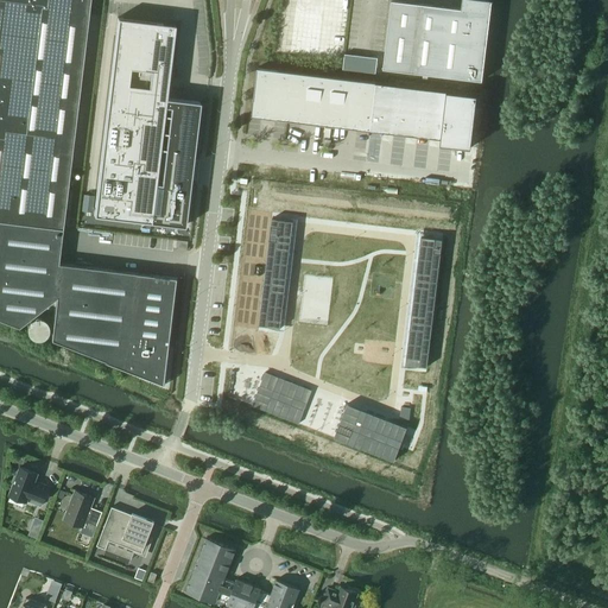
[(0,0),(0,221),(62,229),(89,0),(82,0),(81,13),(58,10),(58,0),(0,0)]
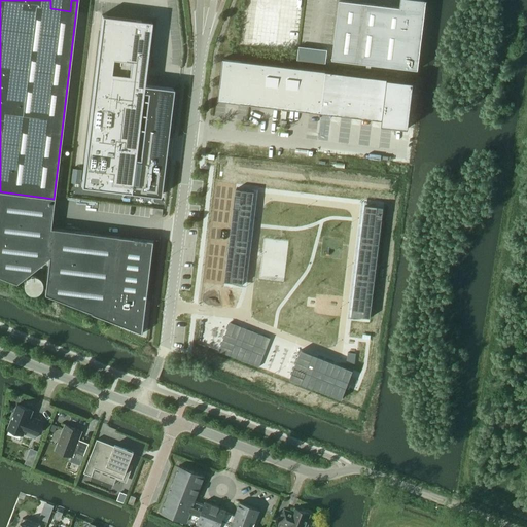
[(340,0),(332,60),(357,63),(418,70),(426,1),(427,1),(422,0),(400,0),(400,7),(340,0)]
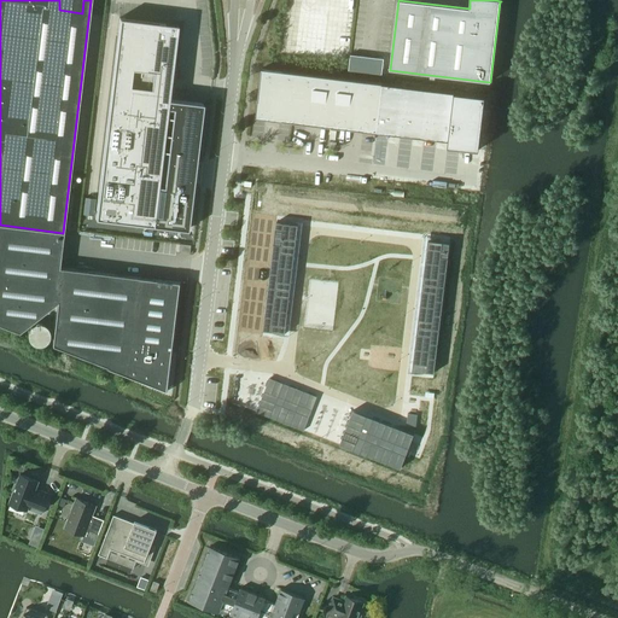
[(168,100),(178,25),(120,18),(95,219),(153,226),(162,151),(197,156),(203,104),(168,100)]
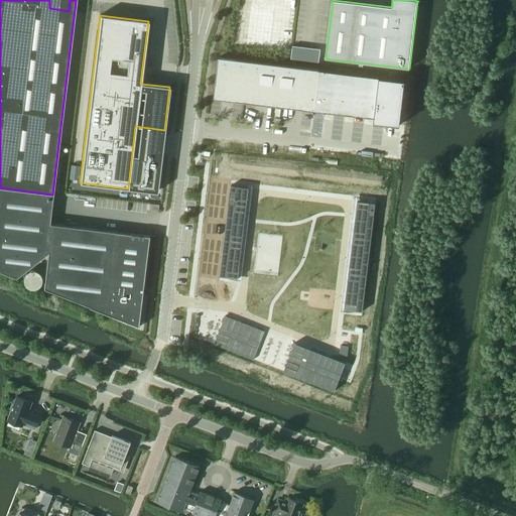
[(292,45),(291,58),(319,62),(320,49),(292,45)]
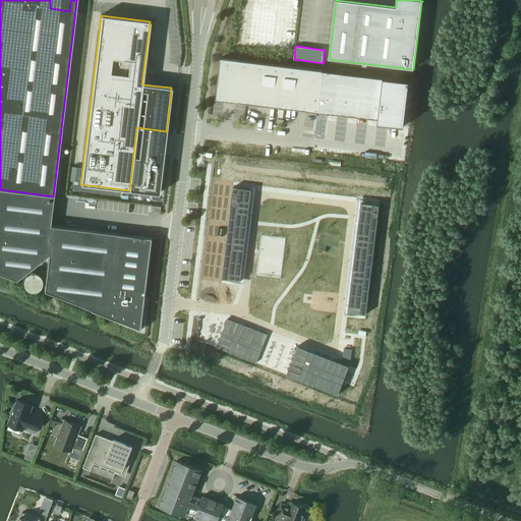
[(236,102),(241,61),(221,58),(216,100),(236,102)]
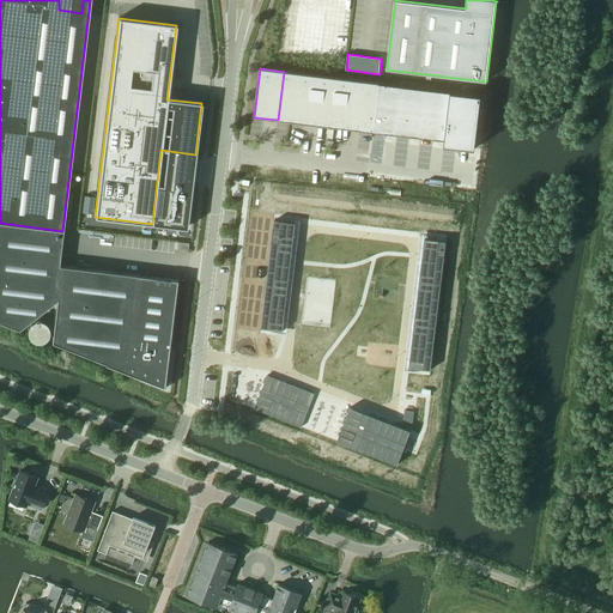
[(302,122),(308,74),(284,72),(278,120),(302,122)]
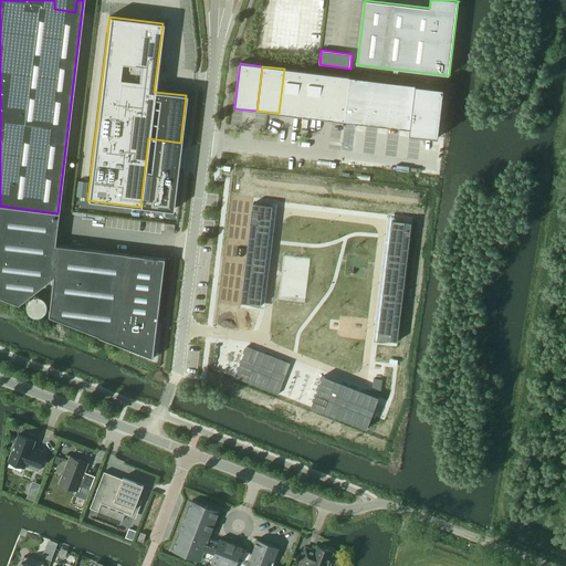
[(301,116),(306,72),(284,69),(279,113),(301,116)]
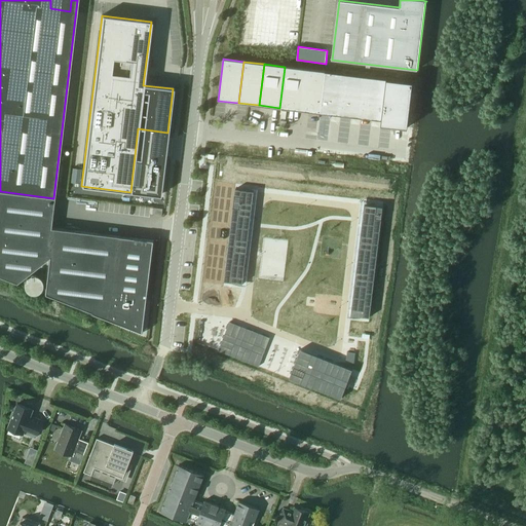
[(305,69),(285,67),(279,108),(300,110),(305,69)]
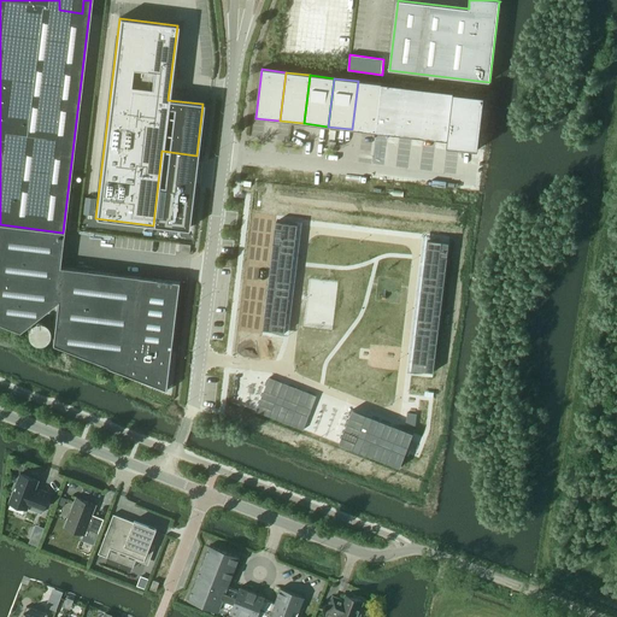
[(376,133),(382,83),(358,81),(352,129),(376,133)]
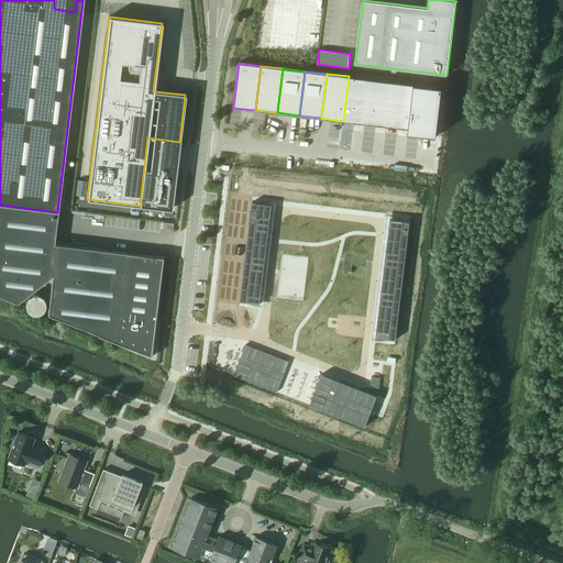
[(365,123),(371,79),(349,76),(343,121),(365,123)]
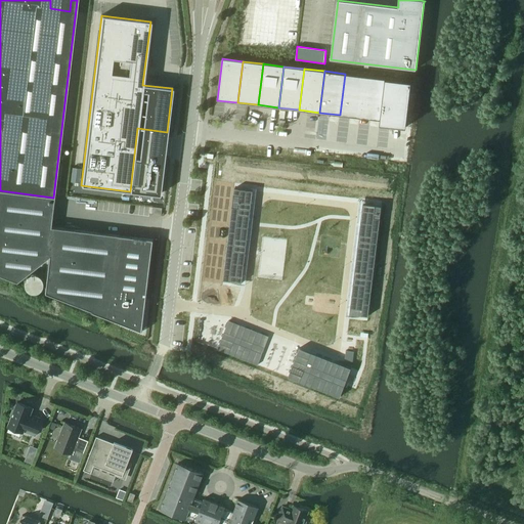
[(345,74),(340,115),(360,118),(365,76),(345,74)]
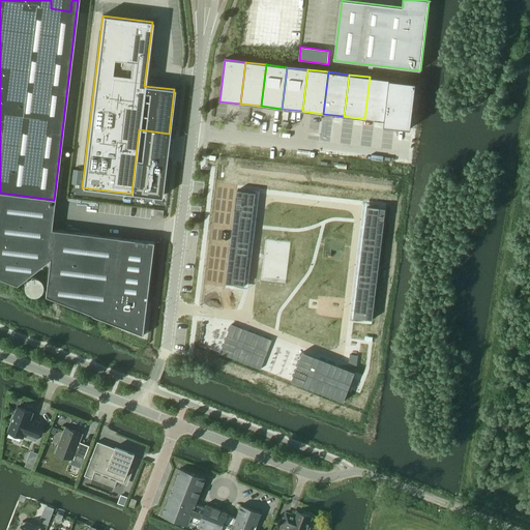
[(370,77),(364,119),(385,121),(389,80),(370,77)]
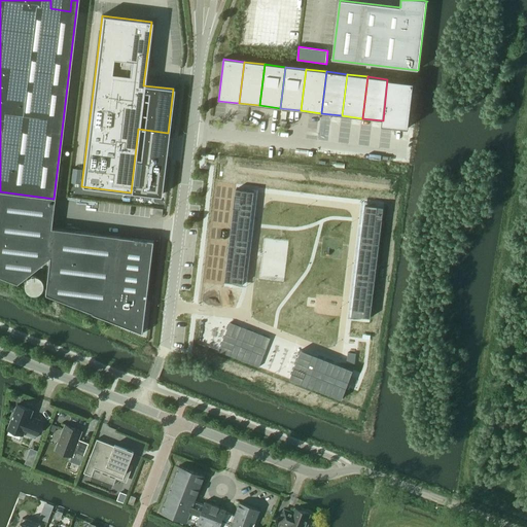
[(383,120),(382,125),(392,126),(392,127),(397,127),(407,128),(407,129),(409,129),(414,82),(387,79),(383,120)]
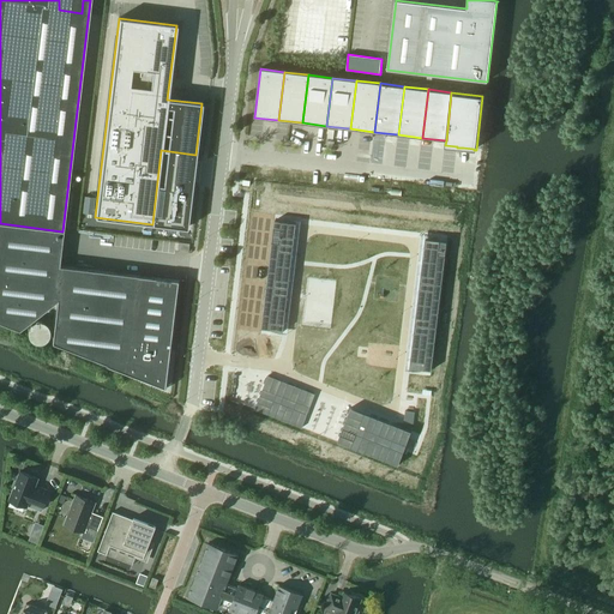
[(184,217),(198,217),(198,202),(169,200),(168,216),(175,216),(175,224),(184,224),(184,217)]
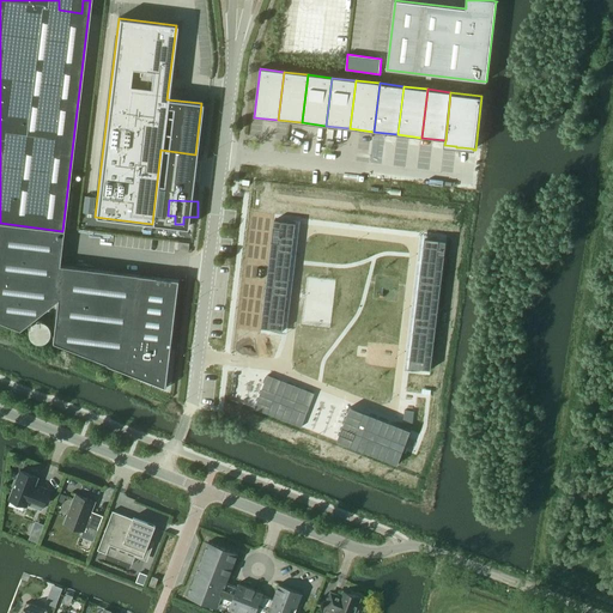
[(274,220),(261,328),(283,331),(296,223),(274,220)]
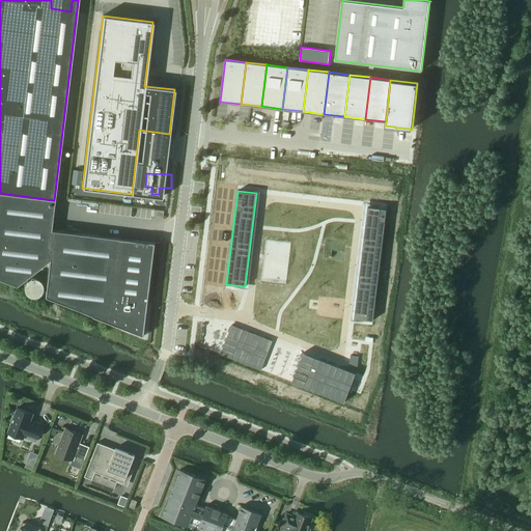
[(51,230),(54,200),(0,193),(0,279),(16,285),(49,260),(45,297),(144,336),(156,243),(51,230)]
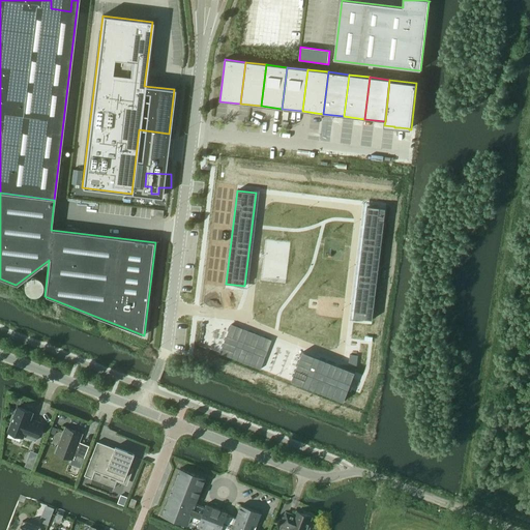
[(367,206),(354,318),(373,320),(386,208),(367,206)]
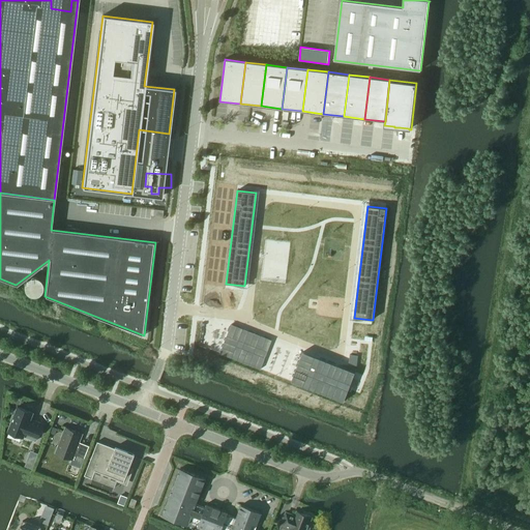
[(232,324),(221,353),(261,370),(272,341),(232,324)]
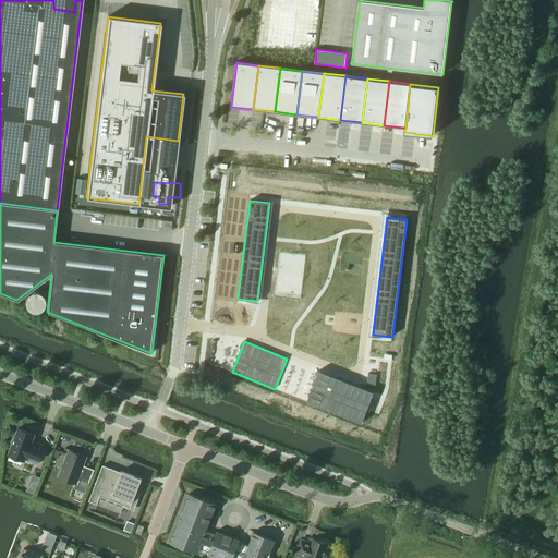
[(318,371),(307,401),(362,423),(374,392),(318,371)]
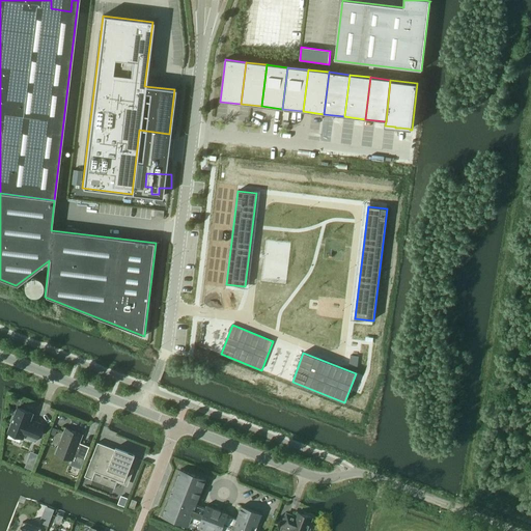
[(33,414),(18,408),(15,416),(14,415),(9,423),(11,424),(8,432),(24,439),(24,438),(36,442),(38,438),(44,425),(34,421),(34,422),(30,421),(33,414)]
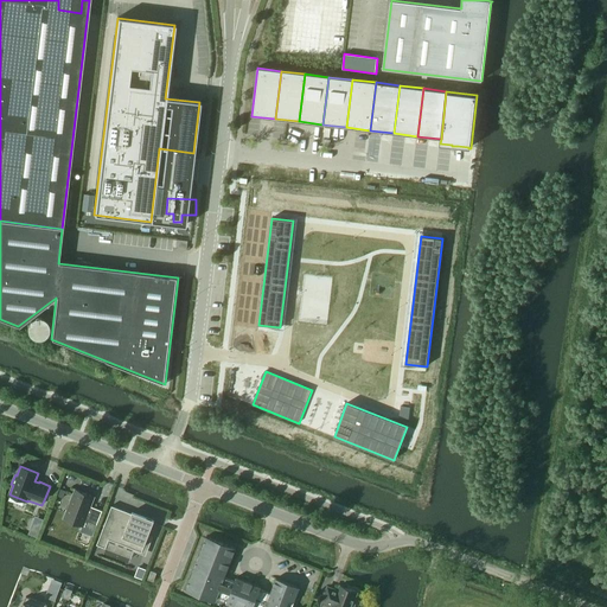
[(94,497),(76,490),(64,519),(83,526),(85,521),(97,525),(102,511),(90,506),(94,497)]
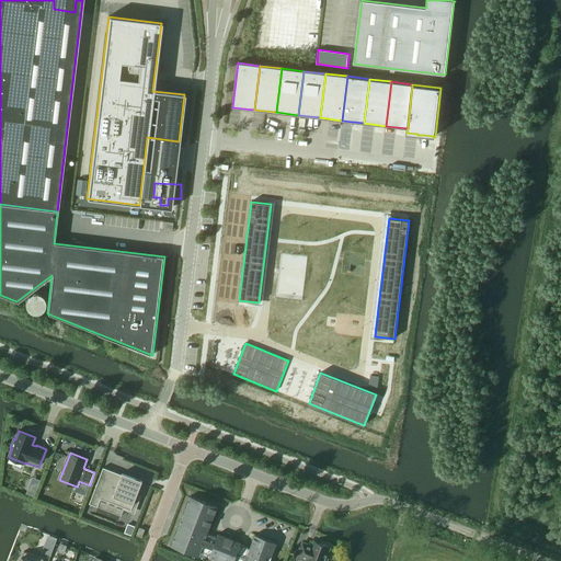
[(123,473),(122,474),(103,468),(90,504),(122,516),(125,508),(129,510),(134,512),(135,507),(138,501),(139,496),(137,496),(142,481),(123,473)]
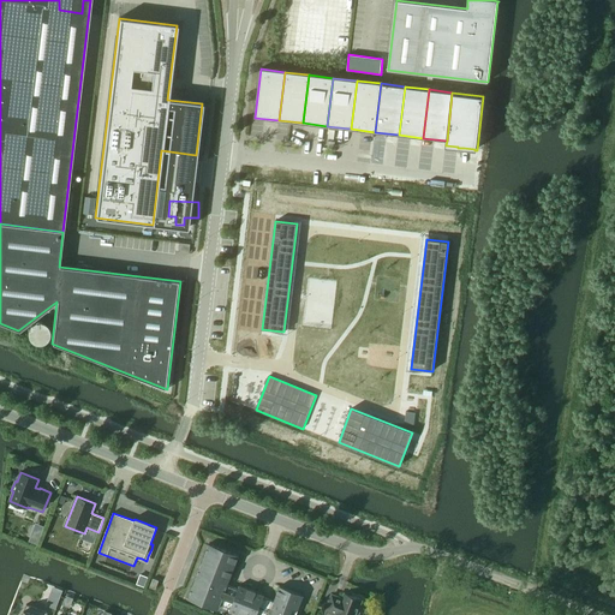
[(227,585),(239,555),(209,544),(189,598),(218,610),(220,604),(231,609),(230,611),(237,614),(296,614),(304,596),(280,586),(274,602),(264,597),(264,595),(239,585),(238,589),(227,585)]
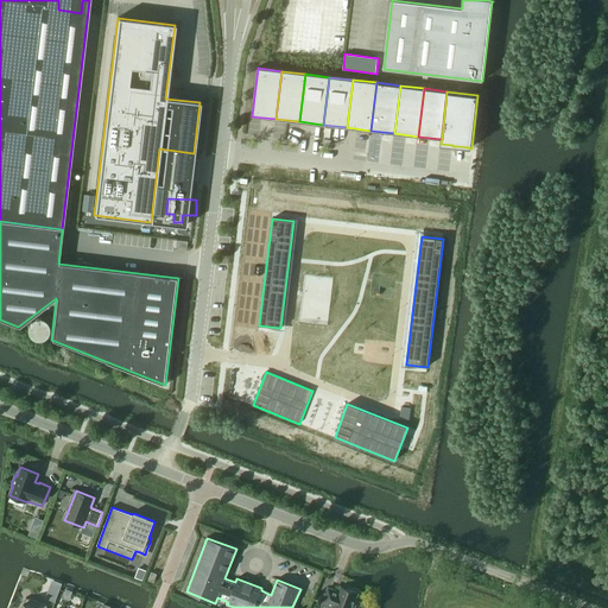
[(143,580),(146,571),(139,568),(135,577),(143,580)]
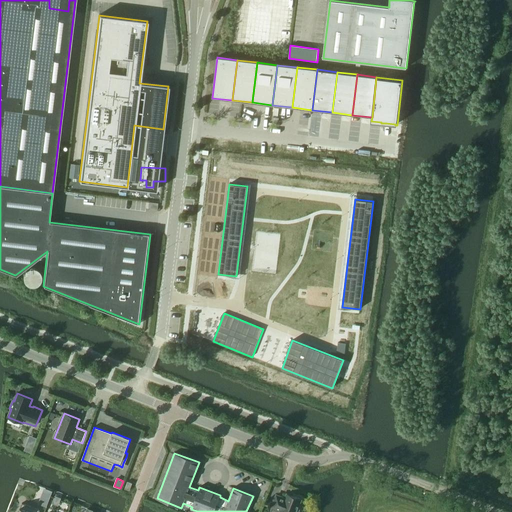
[(301,499),(293,496),(287,494),(285,499),(276,495),(272,507),(272,508),(270,511),(298,511),(301,506),(299,505),(301,499)]
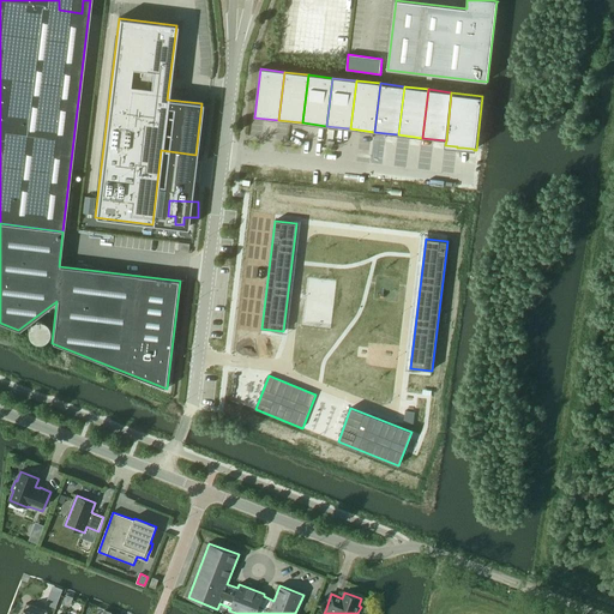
[(47,613),(48,612),(26,603),(22,613),(47,613)]
